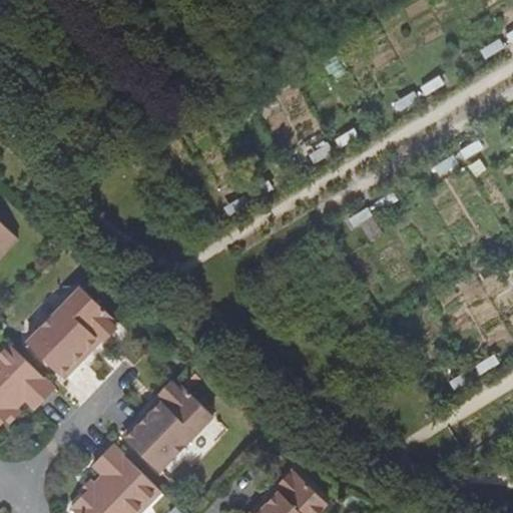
[(0,219),(0,252),(17,236),(0,219)]
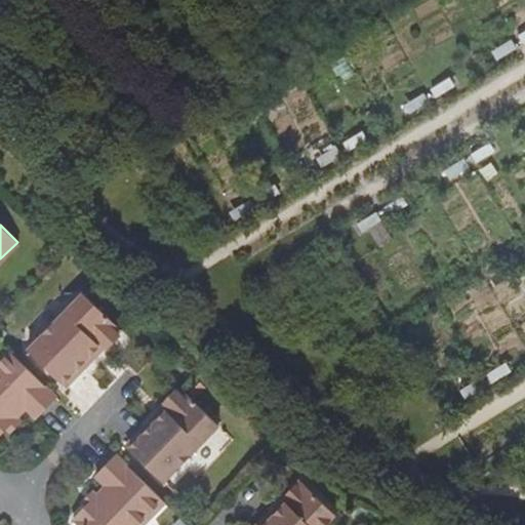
[(122,336),(120,334),(123,331),(86,294),(31,350),(67,387),(96,358),(91,354),(101,345),(105,350),(109,346),(111,349),(122,336)]
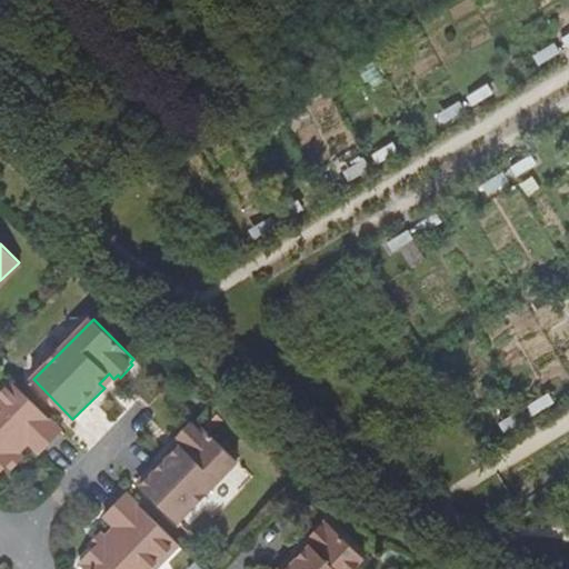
[(0,473),(10,463),(20,452),(31,441),(43,451),(62,431),(10,380),(0,390),(0,473)]
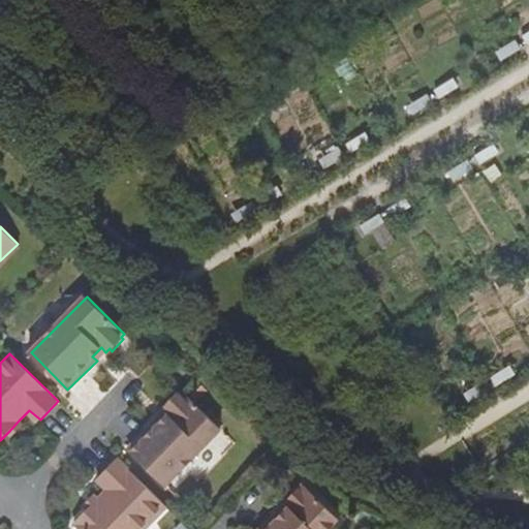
[(186,393),(182,397),(180,394),(168,405),(170,408),(165,412),(169,416),(162,424),(158,421),(129,449),(165,486),(222,428),(186,393)]
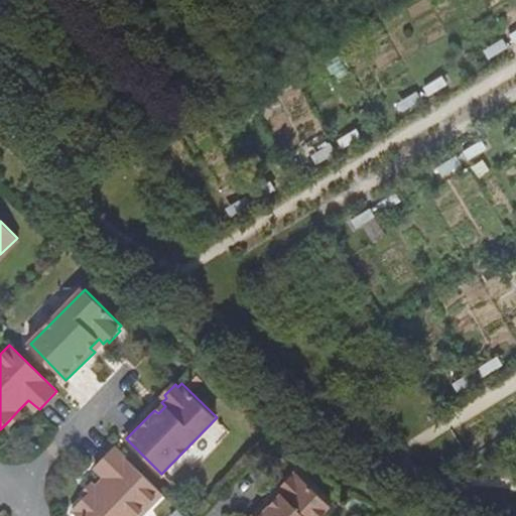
[(18,410),(9,420),(13,424),(22,414),(18,410)]
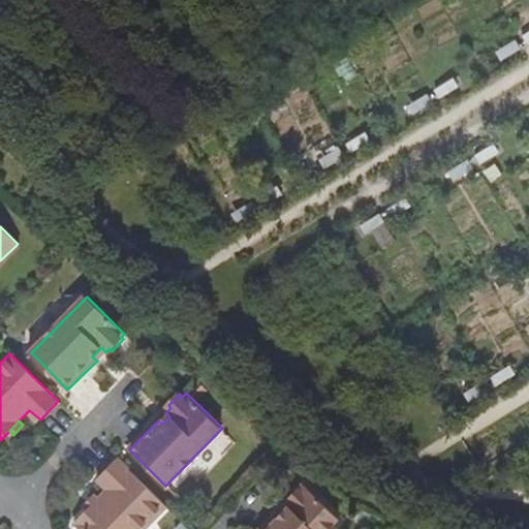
[(99,500),(91,509),(76,524),(82,528),(145,528),(167,506),(119,459),(98,480),(110,491),(99,500)]
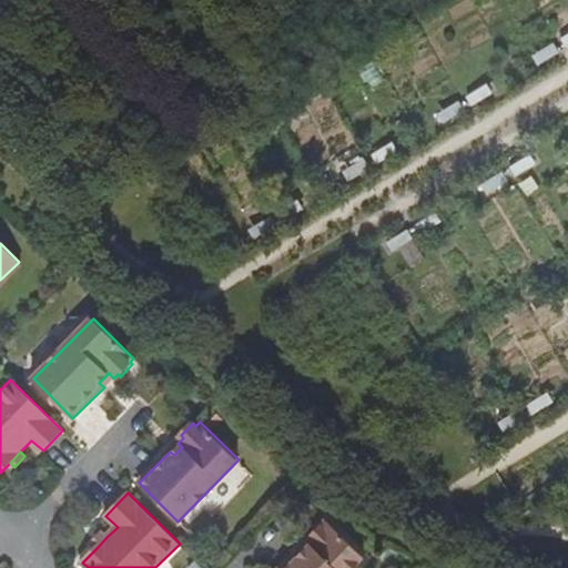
[(327,521),(307,541),(312,546),(302,557),(297,553),(281,567),(355,567),(365,559),(327,521)]
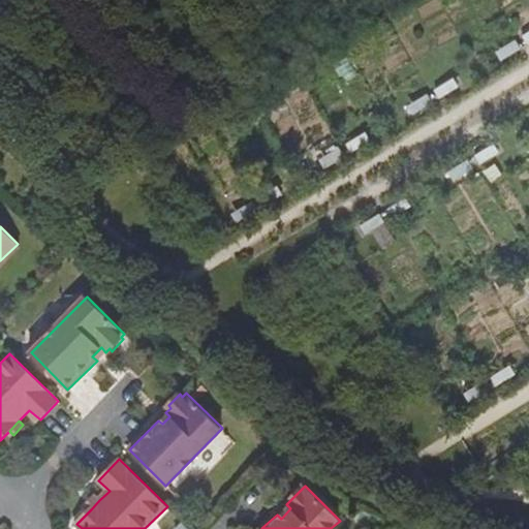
[(86,505),(91,509),(99,500),(95,496),(86,505)]
